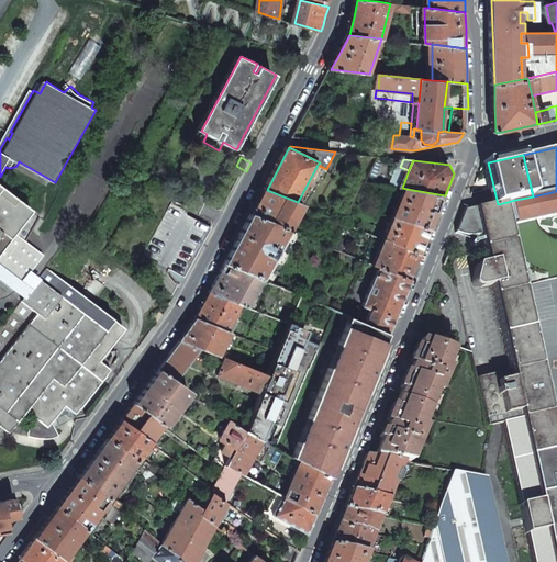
[(318,191),(330,170),(326,169),(318,165),(298,202),(303,204),(307,205),(315,189),(318,191)]
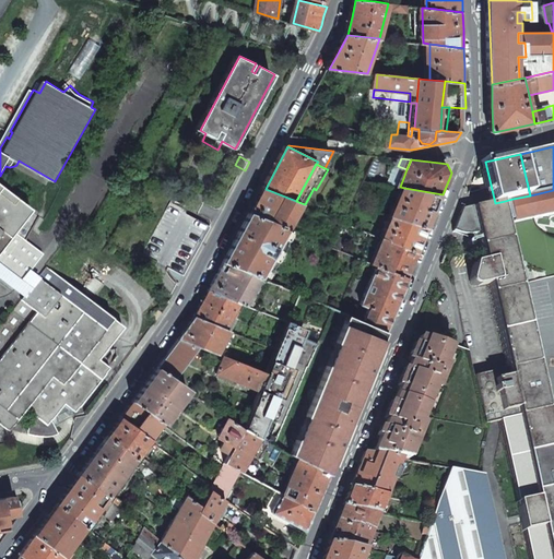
[(0,262),(25,282),(33,272),(47,253),(31,240),(44,217),(21,199),(0,182),(0,262)]
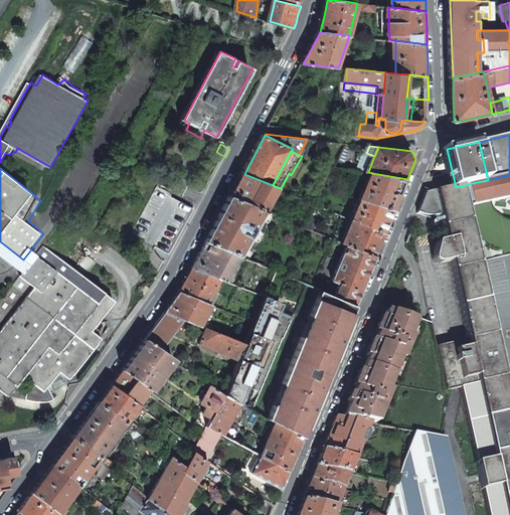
[(401,194),(407,179),(372,173),(362,199),(395,209),(401,194)]
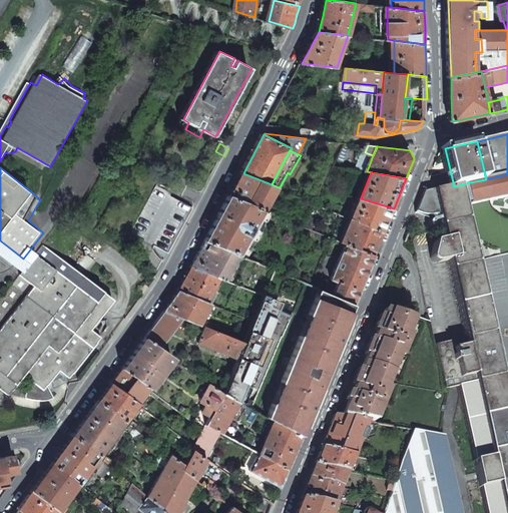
[(265,208),(277,186),(272,184),(243,173),(237,184),(231,195),(265,208)]
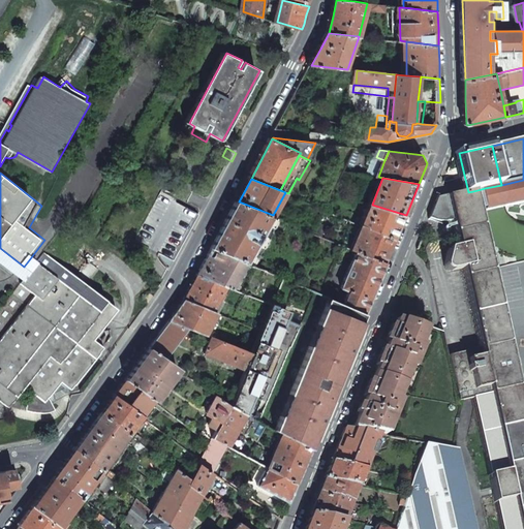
[(523,180),(501,185),(485,188),(489,210),(507,207),(523,203),(523,180)]
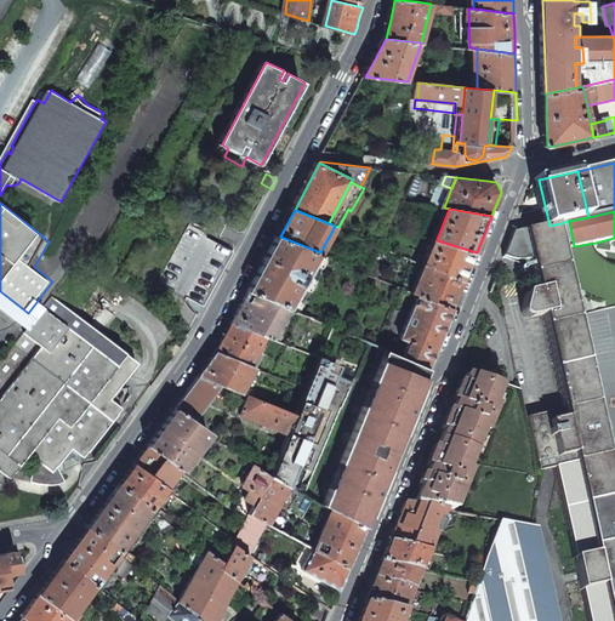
[(531,417),(544,472),(559,468),(579,558),(578,558),(585,591),(586,591),(592,620),(614,620),(614,476),(571,277),(565,249),(561,223),(550,226),(529,229),(535,260),(542,291),(530,294),(525,313),(525,314),(528,317),(530,319),(531,319),(534,319),(535,318),(547,315),(568,410),(531,417)]
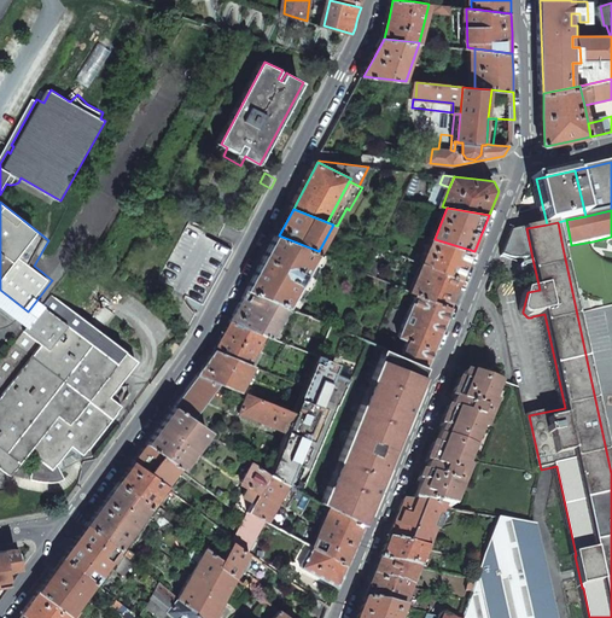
[(194,223),(163,281),(209,305),(238,250),(225,244),(211,237),(210,232),(194,223)]
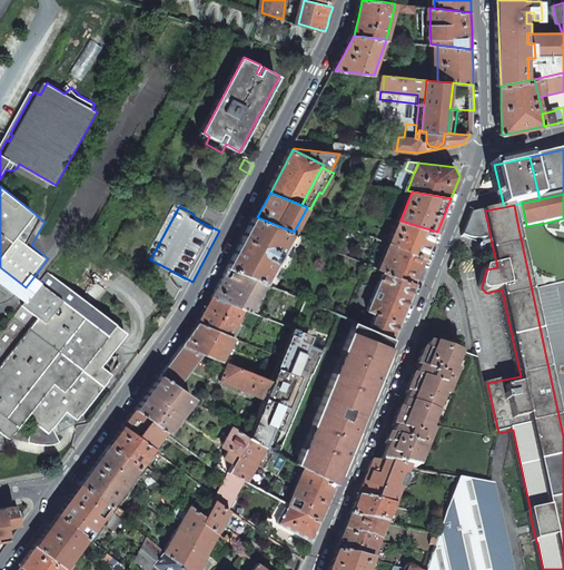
[(475,213),(466,236),(475,239),(478,239),(482,239),(491,238),(485,210),(475,213)]
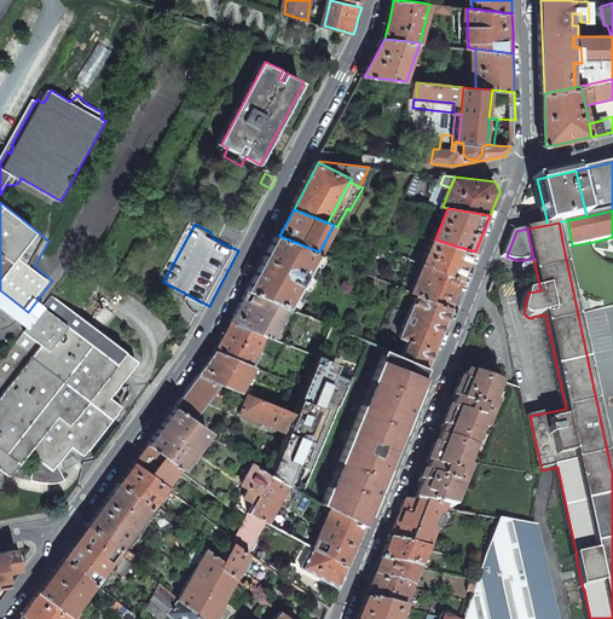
[(290,307),(319,252),(279,236),(265,262),(252,289),(290,307)]
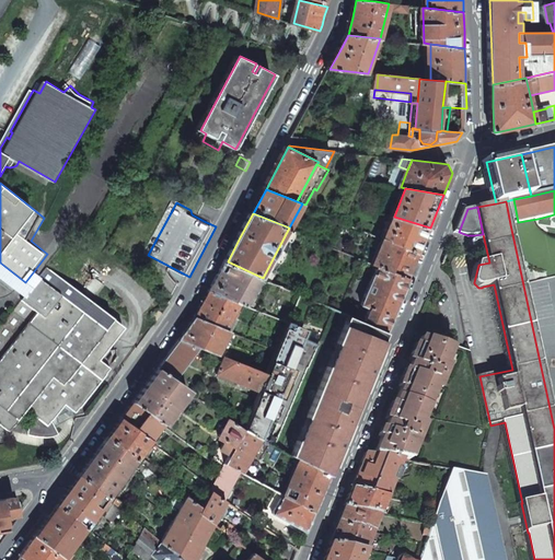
[(426,241),(430,228),(394,217),(385,238),(420,253),(426,241)]
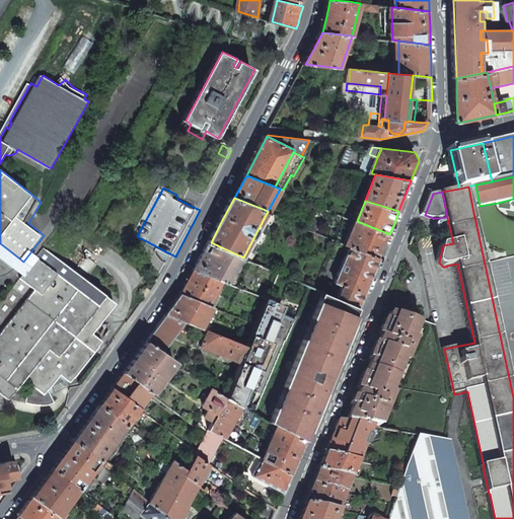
[(480,206),(472,208),(478,231),(479,232),(485,239),(491,244),(503,251),(509,253),(511,258),(513,257),(513,221),(511,220),(507,218),(502,212),(499,208),(498,205),(498,203),(480,206)]
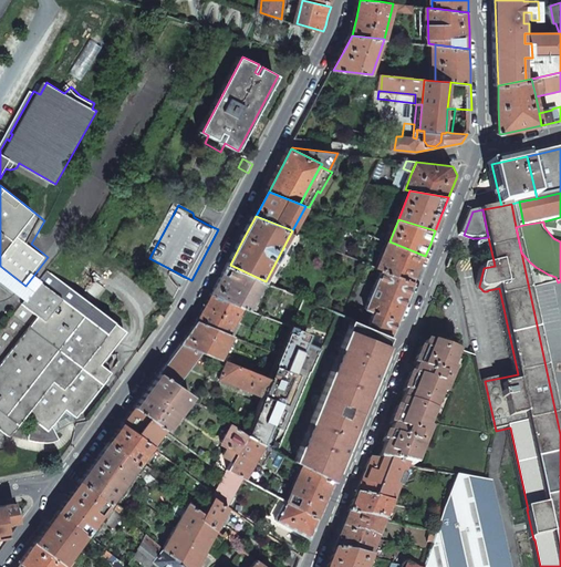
[(419,269),(425,256),(390,241),(378,268),(385,270),(414,282),(419,269)]
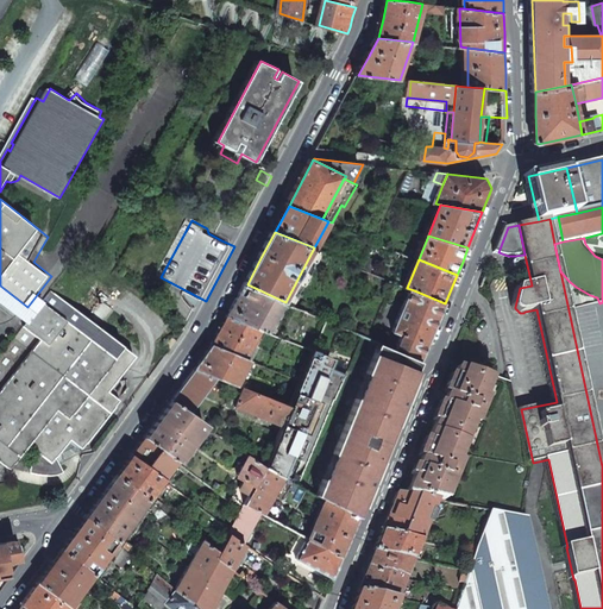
[(269,332),(286,302),(247,284),(239,301),(231,316),(263,330),(269,332)]
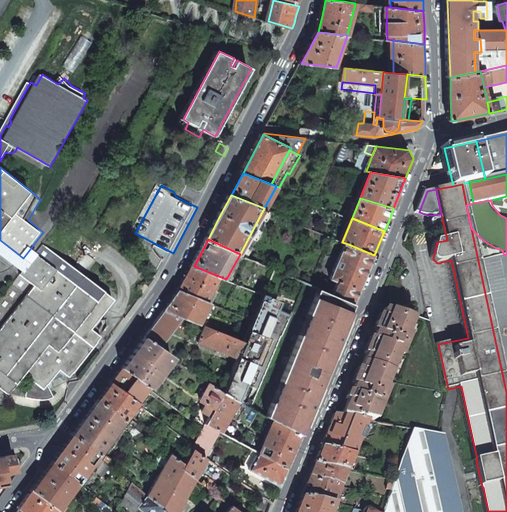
[(0,250),(17,264),(23,268),(35,253),(30,249),(23,258),(0,240),(0,250)]
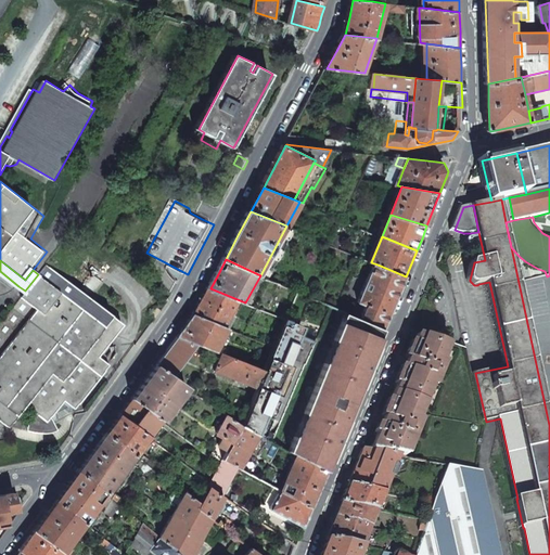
[(51,265),(0,328),(0,416),(12,426),(29,404),(33,407),(36,409),(30,430),(36,431),(48,433),(53,431),(61,429),(54,416),(67,400),(78,408),(112,364),(101,356),(127,323),(51,265)]
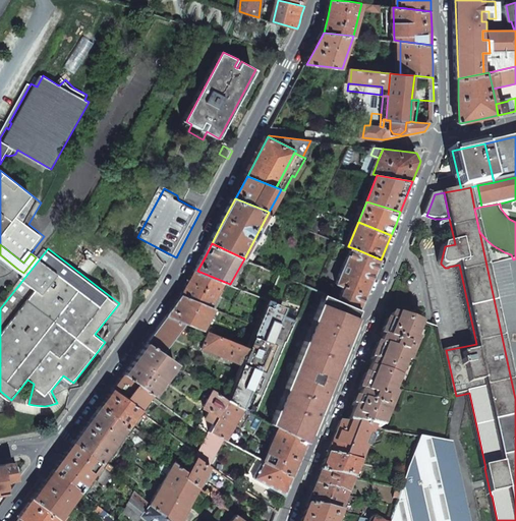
[(361,309),(381,259),(354,248),(340,284),(347,286),(342,300),(357,307),(361,309)]
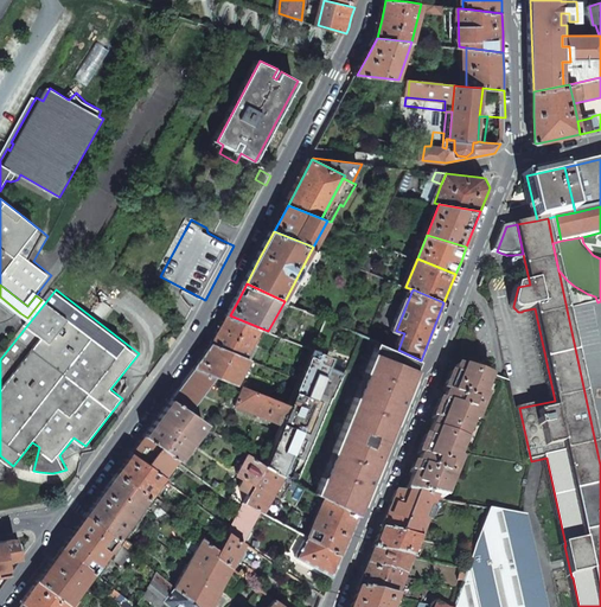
[(0,296),(0,324),(2,324),(10,323),(12,320),(19,315),(20,313),(0,296)]
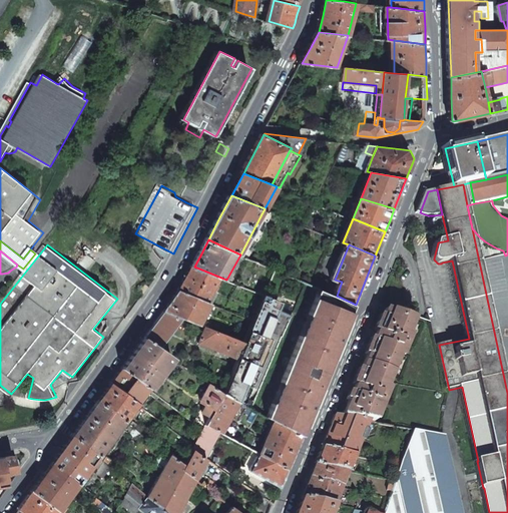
[(208,303),(221,278),(194,267),(187,279),(181,291),(180,292),(208,303)]
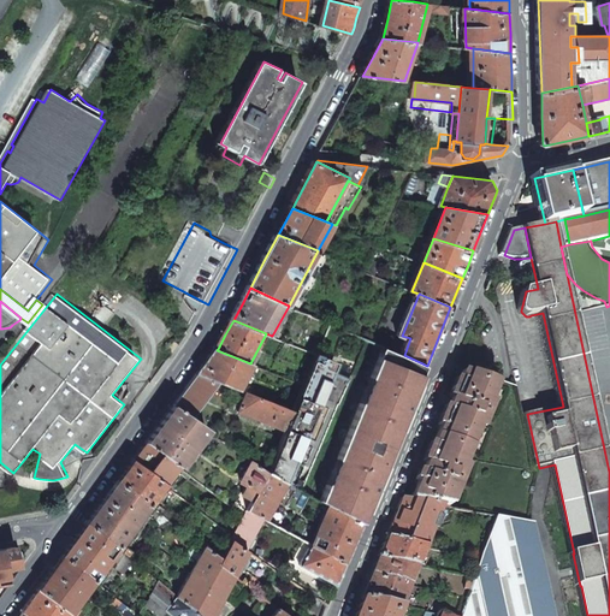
[(183,344),(179,341),(176,347),(175,345),(172,349),(177,353),(183,344)]
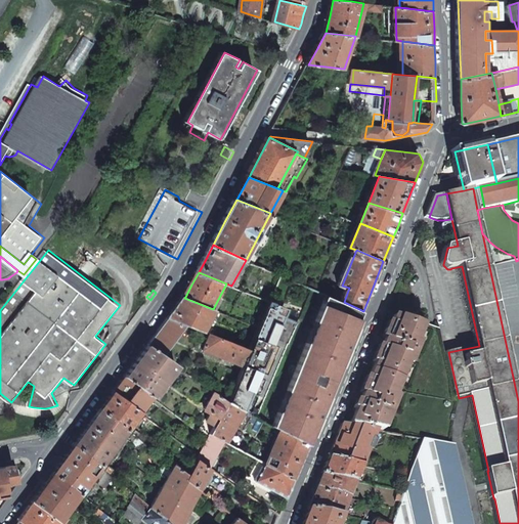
[(340,355),(359,309),(344,302),(329,296),(318,321),(319,321),(316,330),(335,338),(326,358),(342,365),(345,357),(340,355)]
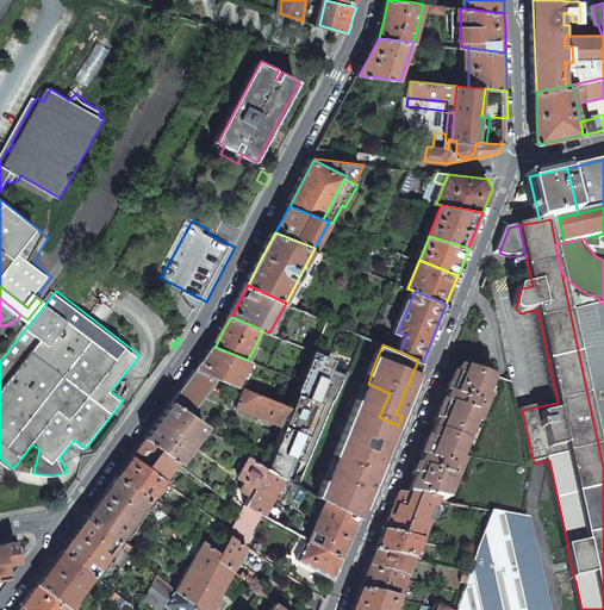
[(238,386),(251,361),(248,360),(215,347),(206,358),(198,369),(212,375),(238,386)]
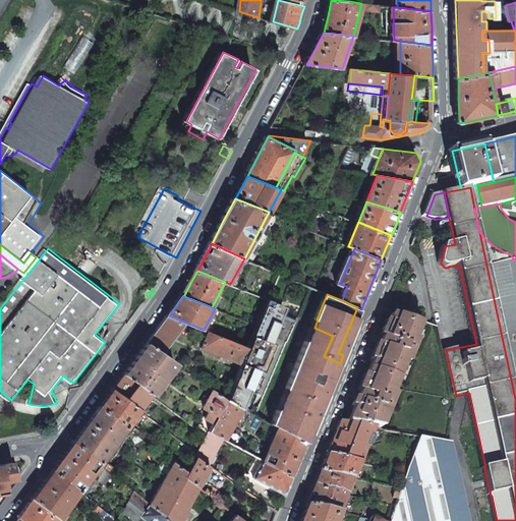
[(245,409),(283,314),(287,306),(270,299),(251,348),(244,364),(230,400),(230,401),(245,409)]
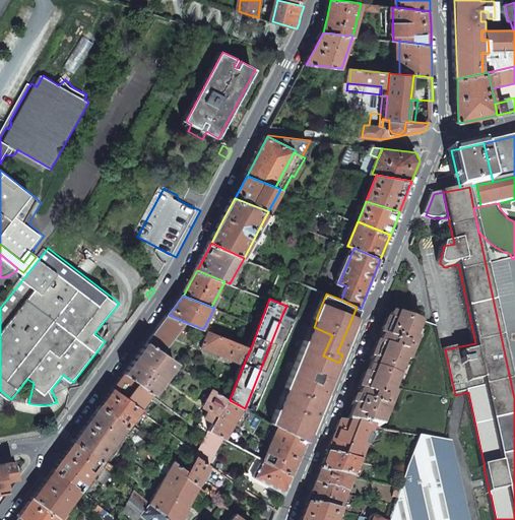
[(257,414),(298,320),(282,314),(245,408),(251,411),(257,414)]
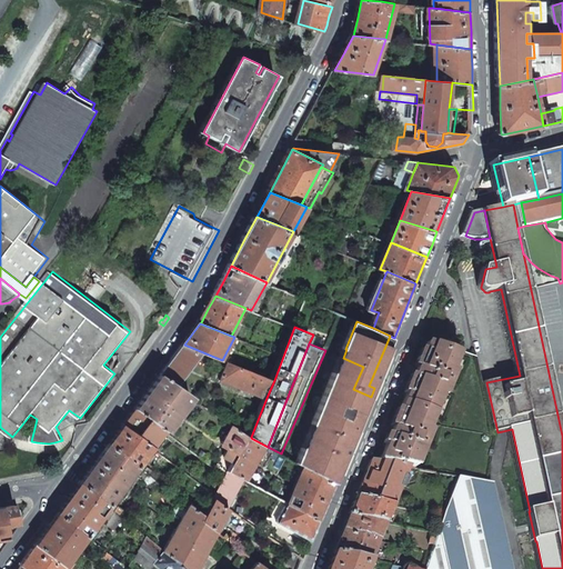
[(432,343),(384,462),(411,468),(415,468),(423,448),(426,449),(430,440),(426,439),(448,389),(450,390),(453,381),(451,380),(461,355),(432,343)]
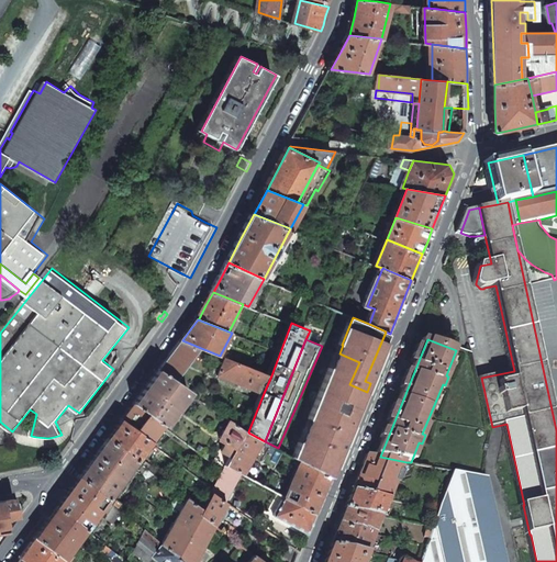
[(188,361),(196,346),(182,340),(173,353),(188,361)]
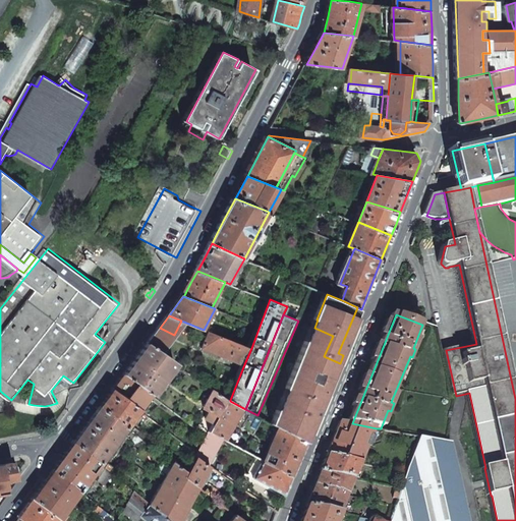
[(410,356),(391,402),(394,403),(391,411),(388,410),(381,428),(422,437),(425,437),(451,442),(453,430),(458,403),(456,396),(446,350),(441,327),(424,320),(422,325),(413,348),(415,349),(412,357),(410,356)]
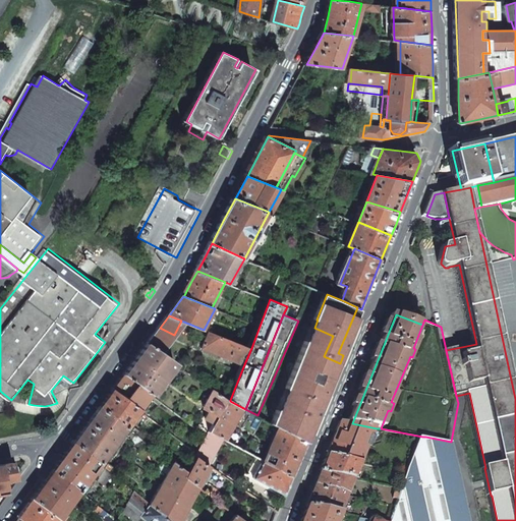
[(312,352),(317,353),(324,356),(333,336),(314,328),(309,341),(307,341),(304,349),(312,352)]
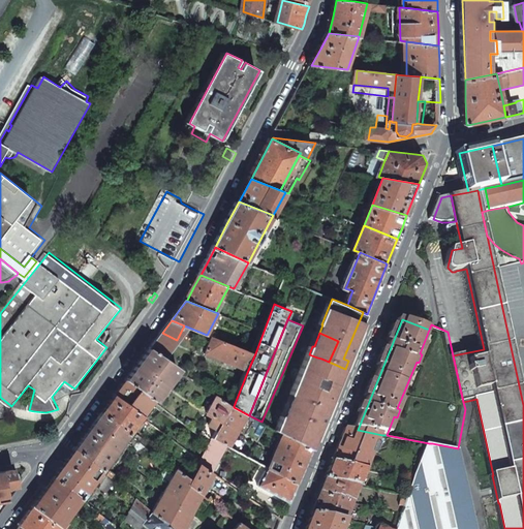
[(167,360),(175,343),(167,340),(160,336),(151,348),(167,360)]
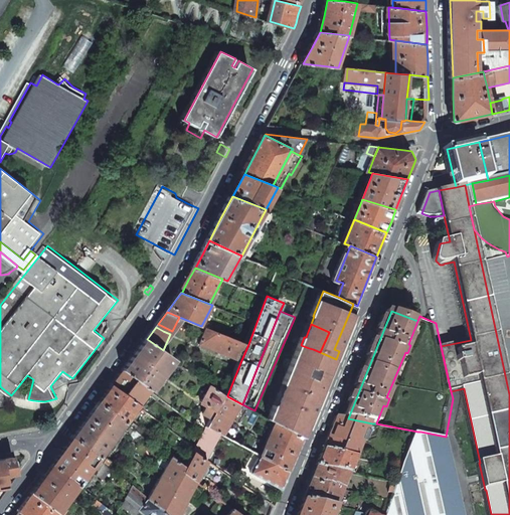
[(241,360),(248,344),(210,328),(203,344),(241,360)]
